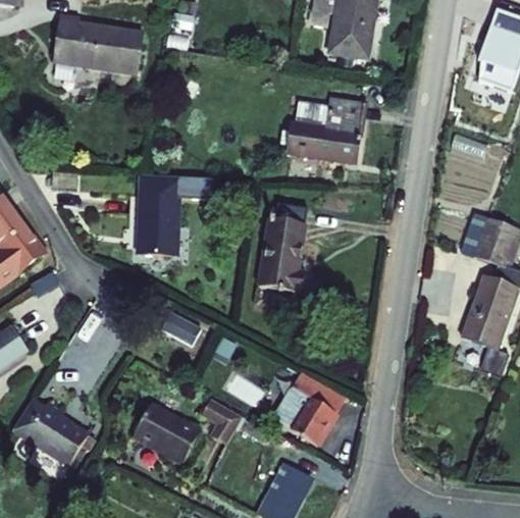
[(329,51),(366,57),(374,0),(313,0),(312,9),(334,12),(329,51)]
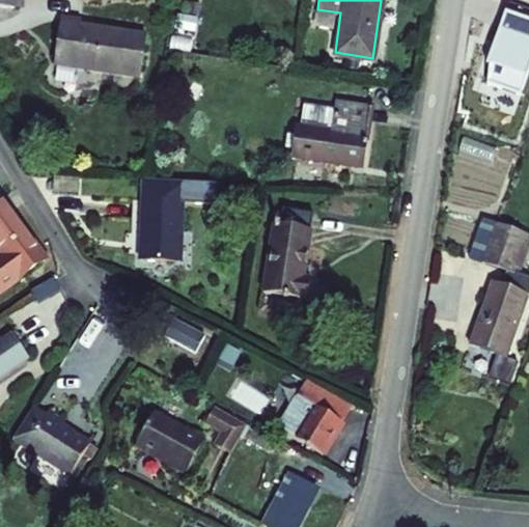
[(500,23),(486,60),(525,74),(528,60),(528,17),(517,12),(512,27),(500,23)]
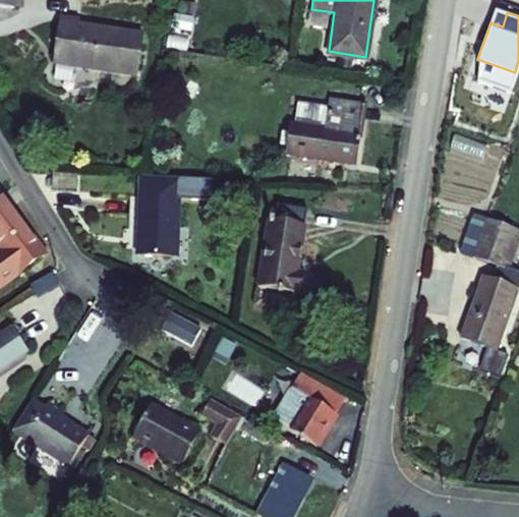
[(56,20),(52,60),(131,68),(136,31),(56,20)]
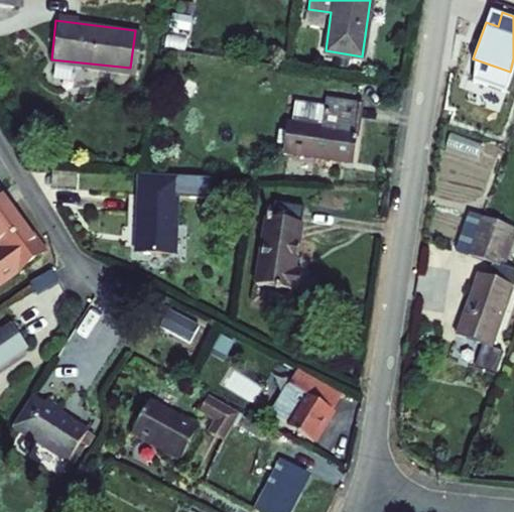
[(178,27),(168,39),(180,49),(189,37),(178,27)]
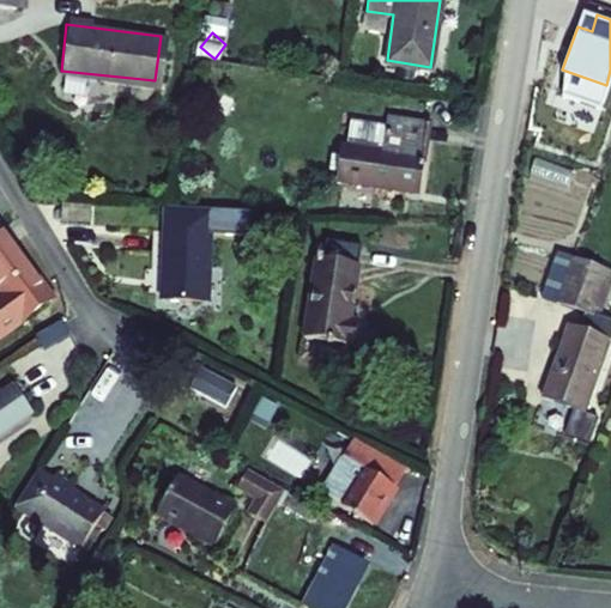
[(397,64),(395,74),(413,78),(415,66),(397,64)]
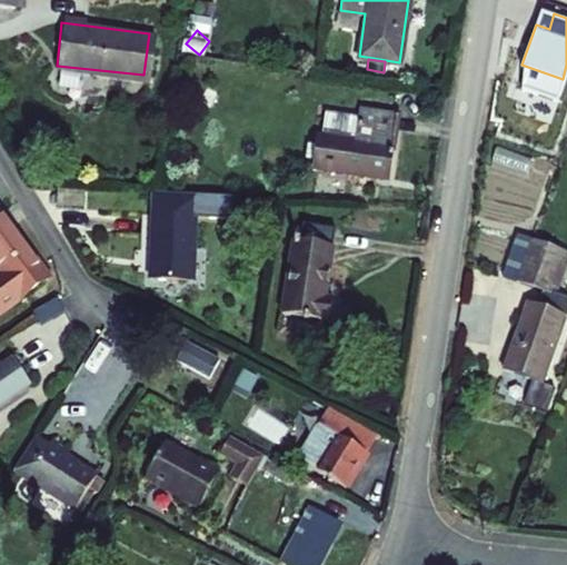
[(209,103),(216,89),(206,83),(199,99),(209,103)]
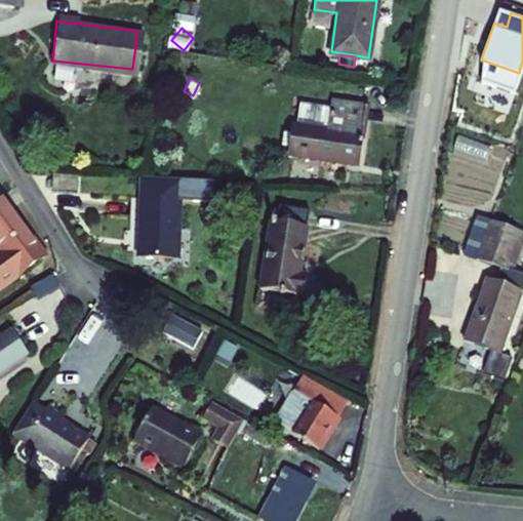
[(289,152),(357,161),(365,103),(331,97),(330,105),(298,101),(295,125),(293,125),(292,131),(287,130),(285,145),(290,146),(289,152)]
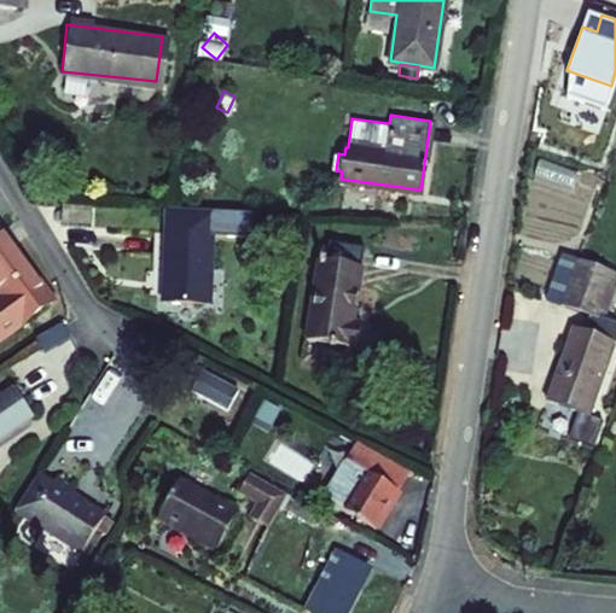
[(91,223),(92,203),(60,202),(59,221),(91,223)]
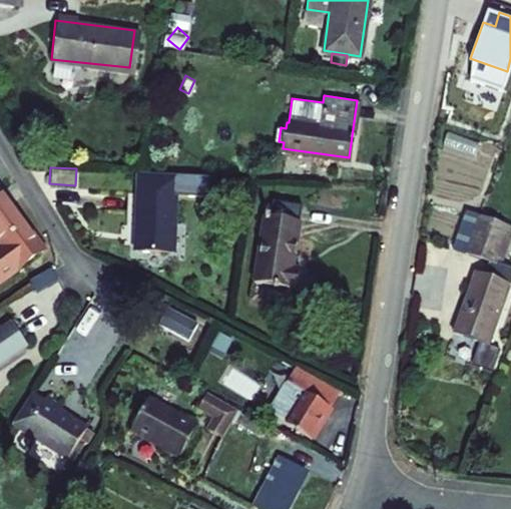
[(208,174),(137,171),(134,249),(173,250),(175,193),(207,194),(208,174)]
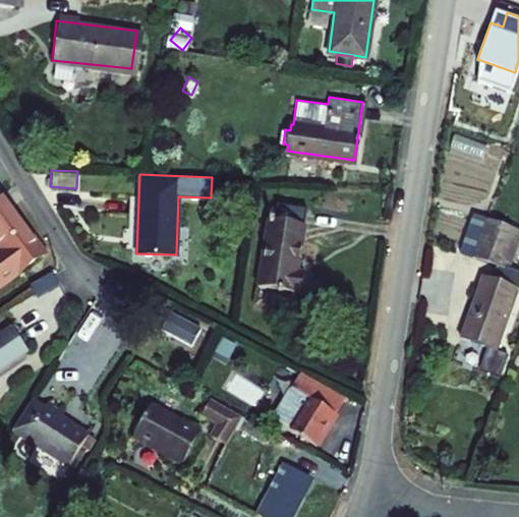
[(0,243),(4,249),(0,252),(0,282),(42,251),(0,194),(0,243)]
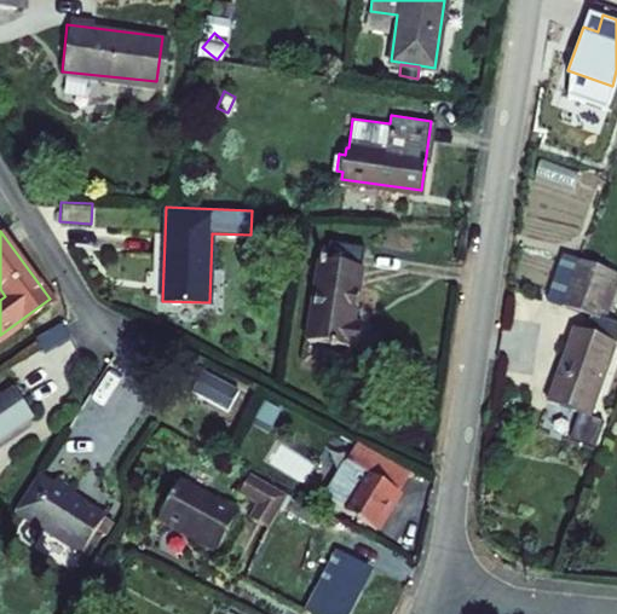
[(318,259),(306,340),(357,347),(361,323),(352,322),(364,245),(328,241),(326,259),(318,259)]
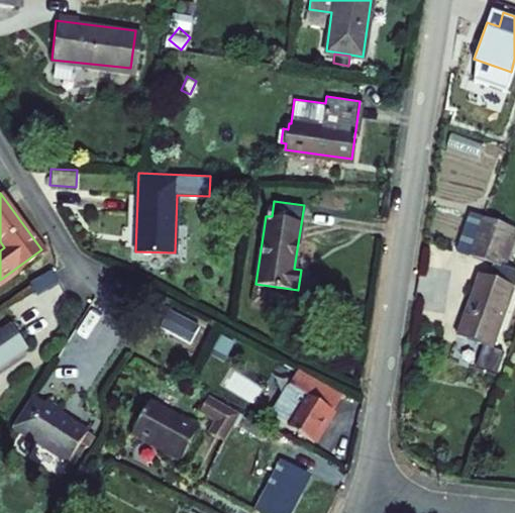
[(476,272),(454,325),(490,339),(514,277),(514,268),(501,263),(514,224),(477,211),(464,249),(490,260),(484,275),(476,272)]
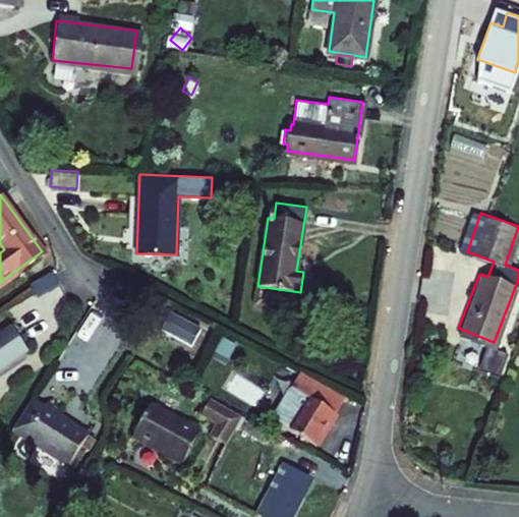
[(239,223),(229,222),(227,236),(236,238),(239,223)]
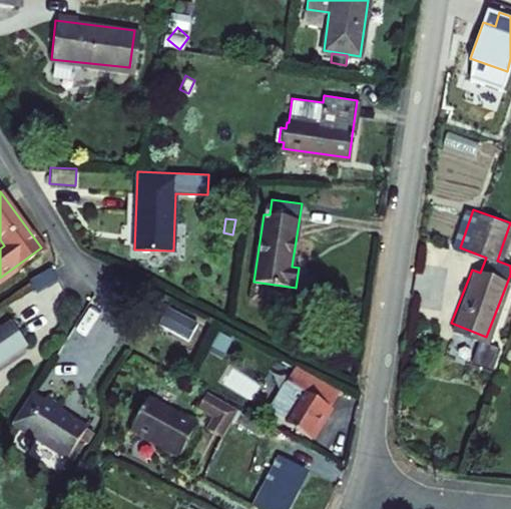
[(58,280),(51,267),(29,279),(36,292),(58,280)]
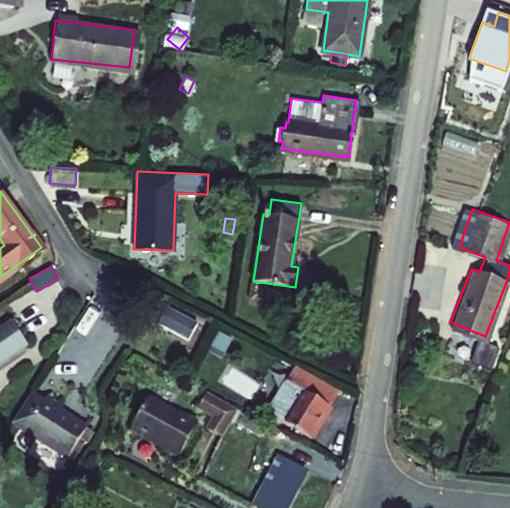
[(159,320),(191,335),(200,316),(167,301),(159,320)]
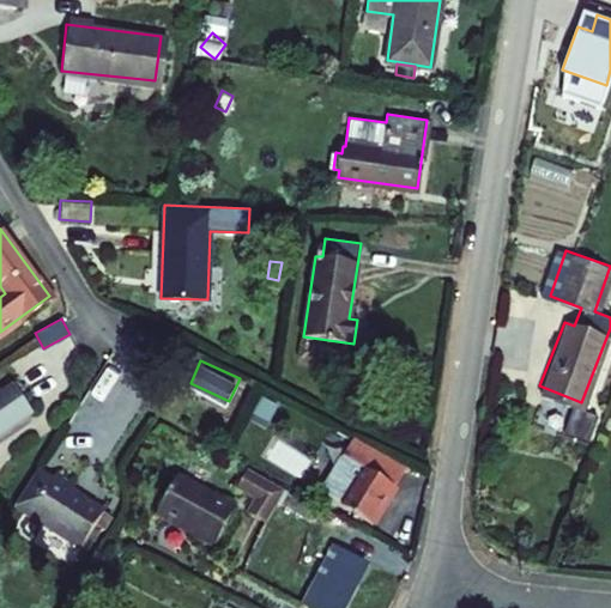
[(0,430),(28,411),(11,385),(0,393),(0,430)]
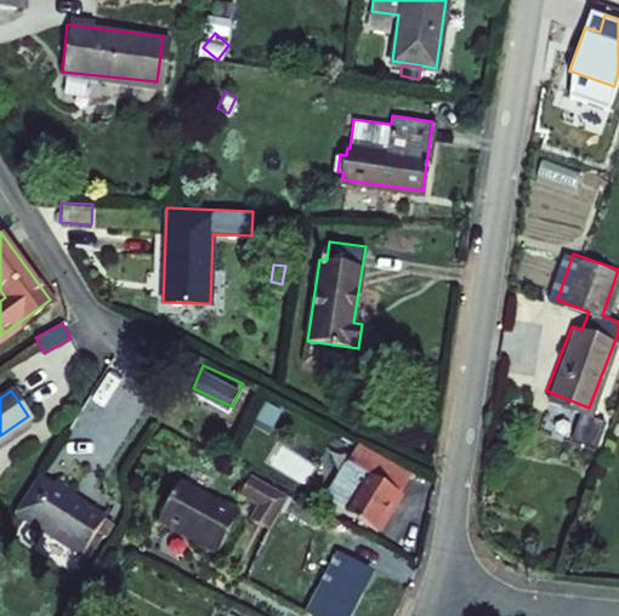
[(280,408),(263,398),(254,416),(271,426),(280,408)]
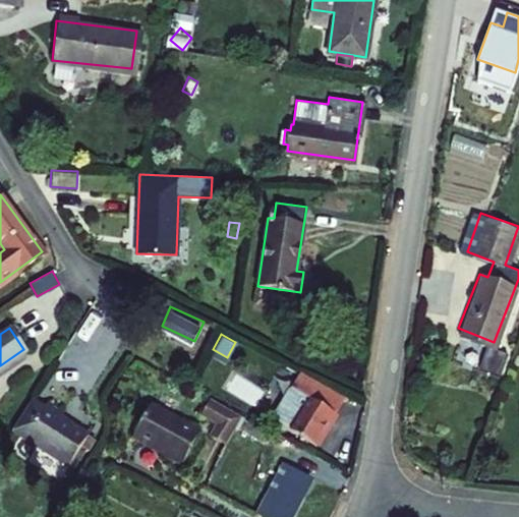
[(502,369),(505,347),(485,344),(482,367),(502,369)]
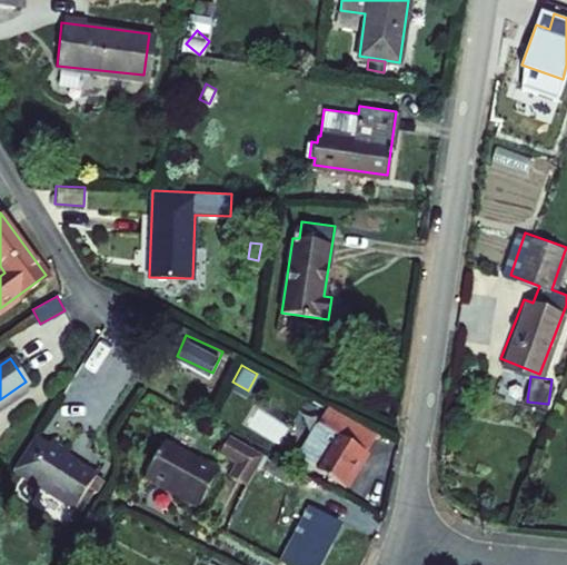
[(376,435),(327,406),(297,456),(346,486),(376,435)]
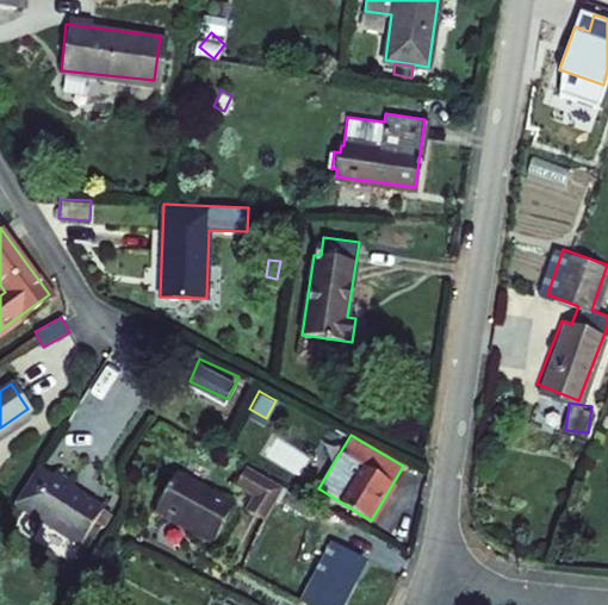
[(69,485),(73,478),(55,466),(50,473),(37,465),(14,499),(79,541),(103,506),(69,485)]
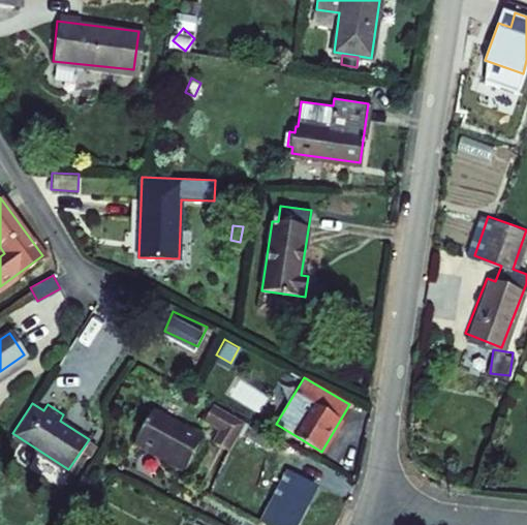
[(239,427),(243,420),(212,403),(208,410),(239,427)]
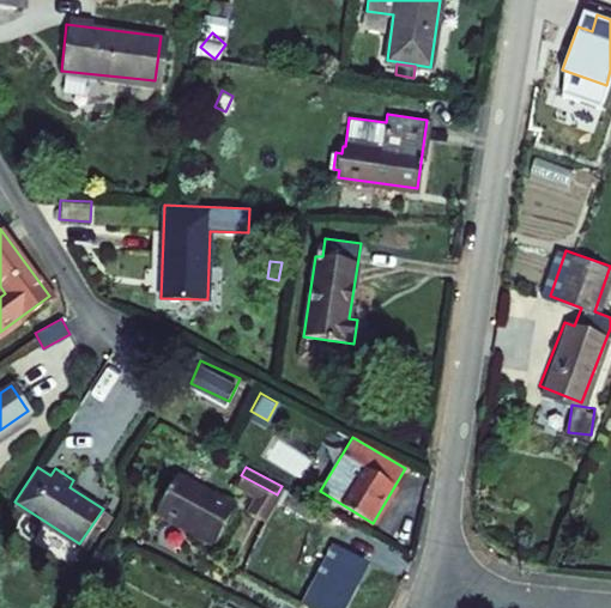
[(176,473),(155,512),(213,543),(235,504),(176,473)]
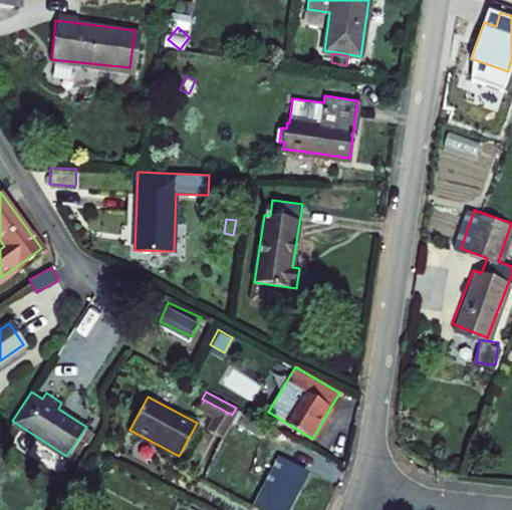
[(206,427),(220,436),(232,415),(202,399),(197,408),(212,417),(206,427)]
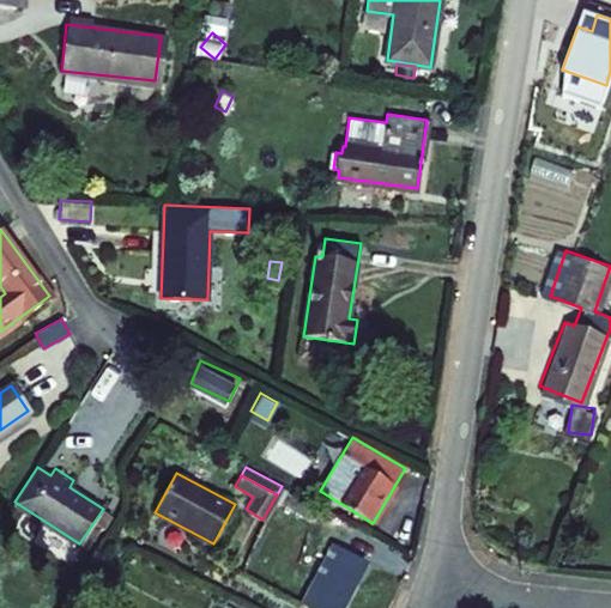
[(277,494),(312,515),(318,506),(282,486),(277,494)]
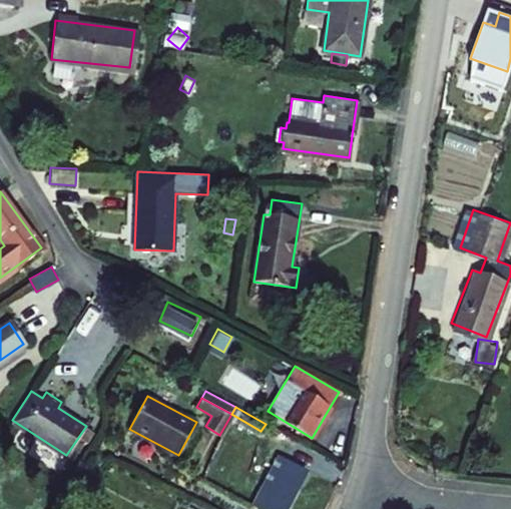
[(261,431),(231,414),(219,435),(220,436),(230,419),(259,435),(261,431)]
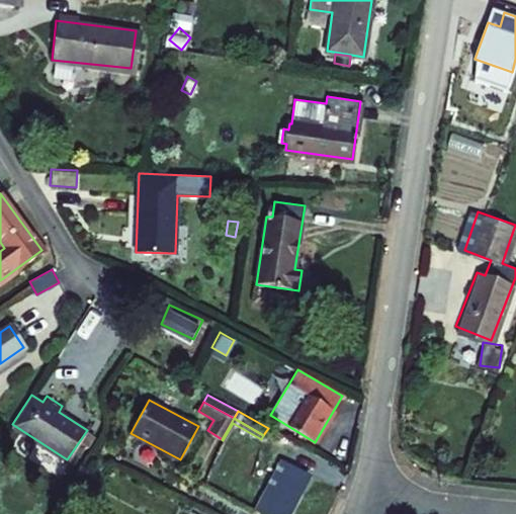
[(91,433),(87,430),(67,459),(72,462),(91,433)]
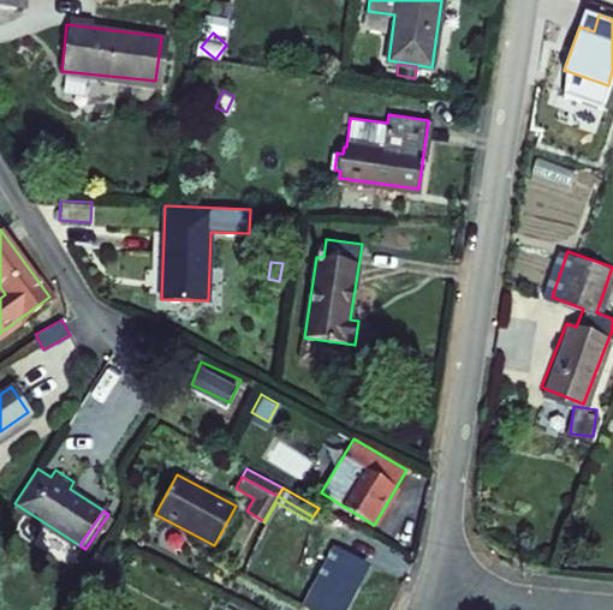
[(303,604),(315,609),(343,609),(358,582),(353,580),(363,560),(334,544),(303,604)]
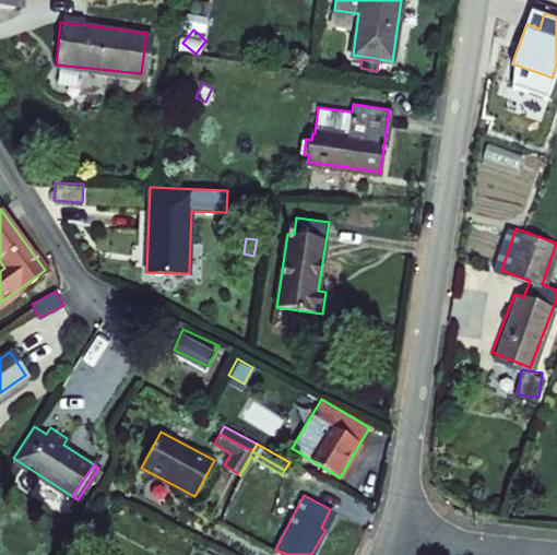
[(321,528),(326,530),(334,511),(330,509),(321,528)]
